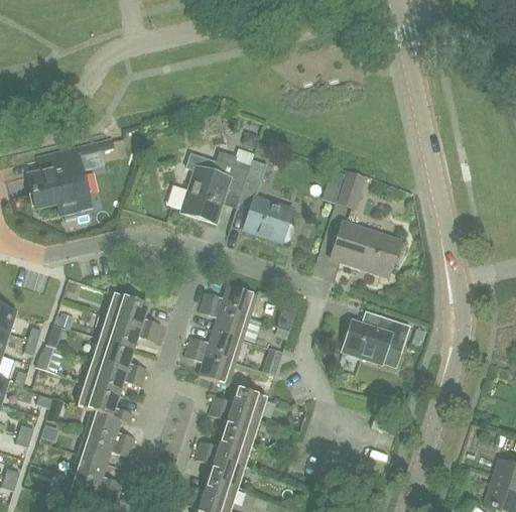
[(87,195),(81,167),(103,163),(100,149),(113,146),(112,140),(66,151),(65,147),(36,154),(40,172),(27,175),(35,208),(56,203),(59,215),(93,207),(90,195),(87,195)]
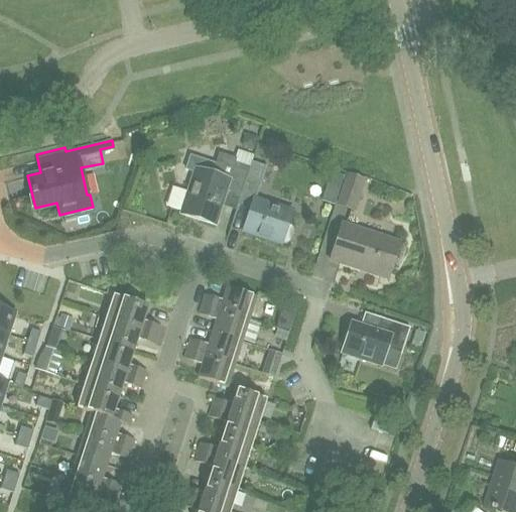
[(239,196),(246,174),(250,164),(235,159),(236,155),(218,149),(215,161),(189,152),(184,167),(195,170),(182,209),(216,220),(225,192),(239,196)]
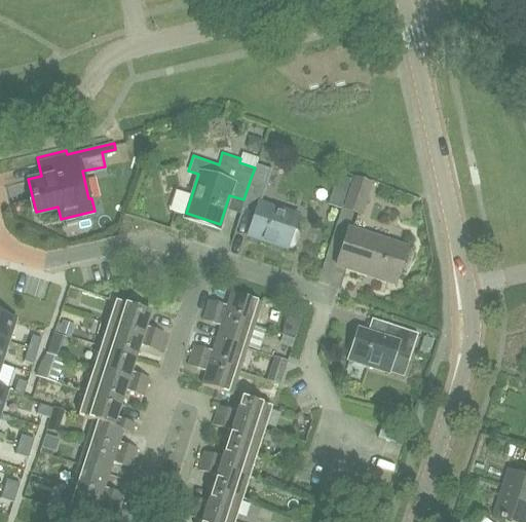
[(343,206),(363,212),(373,180),(354,173),(343,206)]
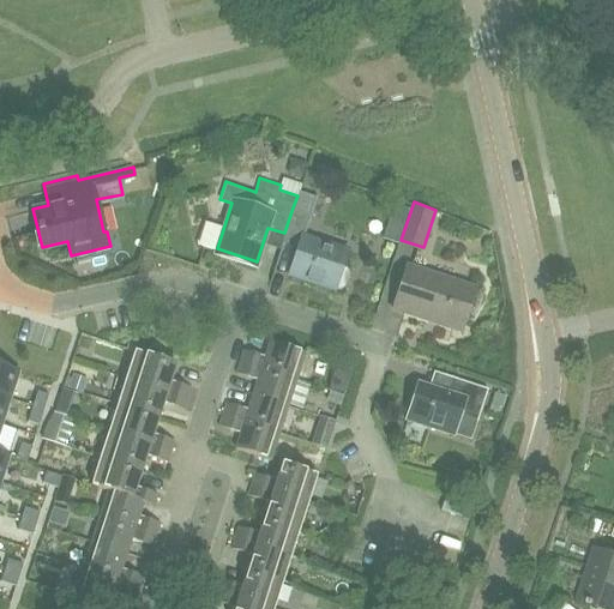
[(342,266),(348,246),(305,231),(311,213),(293,207),(284,233),(283,240),(299,245),(289,271),(336,287),(339,273),(343,275),(351,271),(353,269),(342,266)]
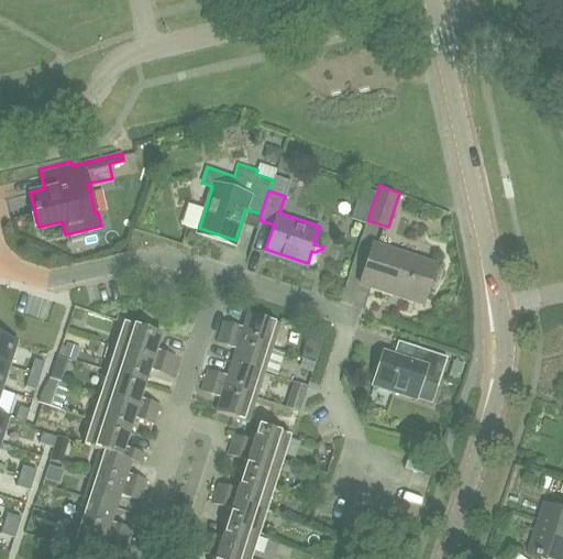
[(174,219),(189,226),(198,203),(181,197),(174,219)]
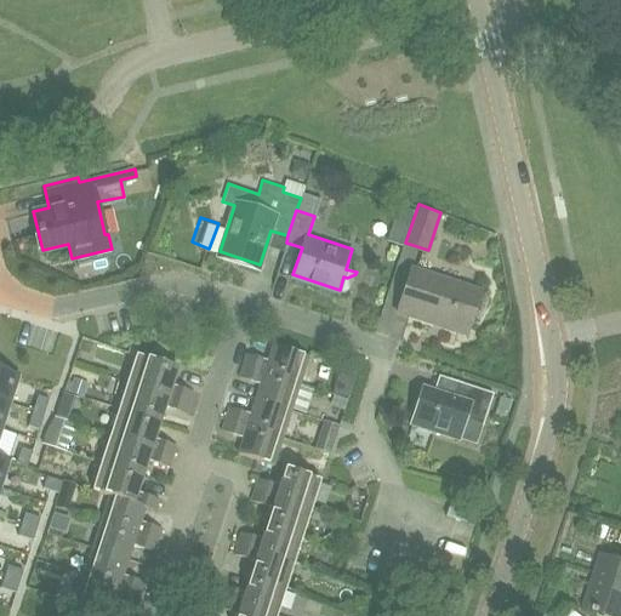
[(467,331),(480,289),(412,266),(398,308),(467,331)]
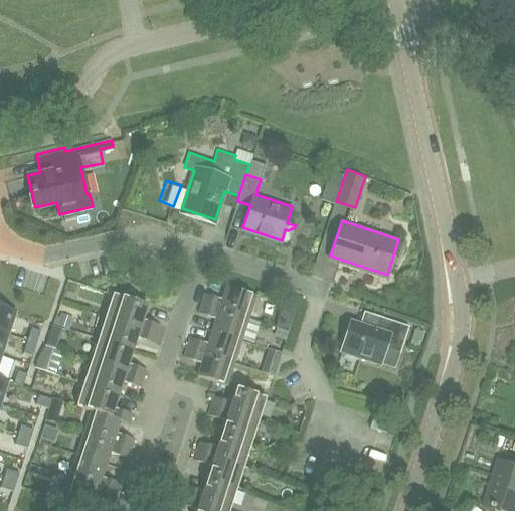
[(205,291),(202,301),(248,316),(256,294),(226,284),(222,297),(205,291)]
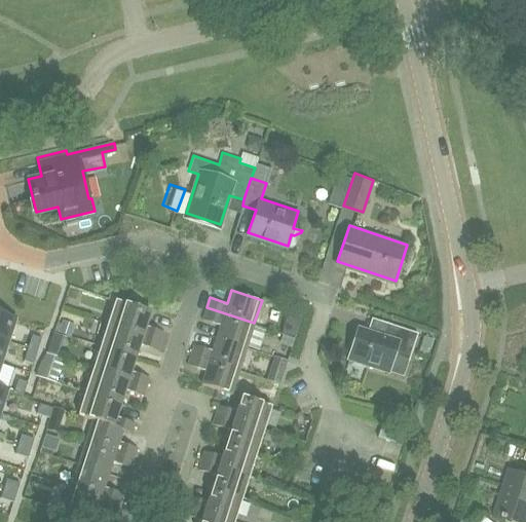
[(116,299),(108,322),(160,339),(163,330),(146,324),(150,310),(116,299)]
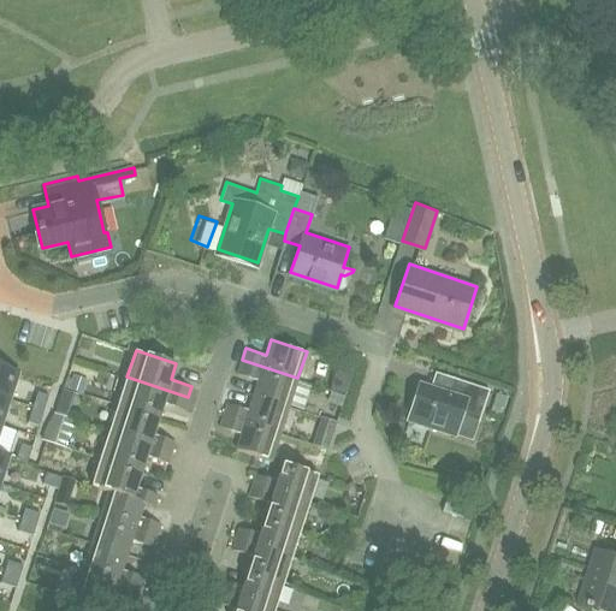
[(289,405),(297,378),(242,360),(237,372),(259,379),(254,393),(289,405)]
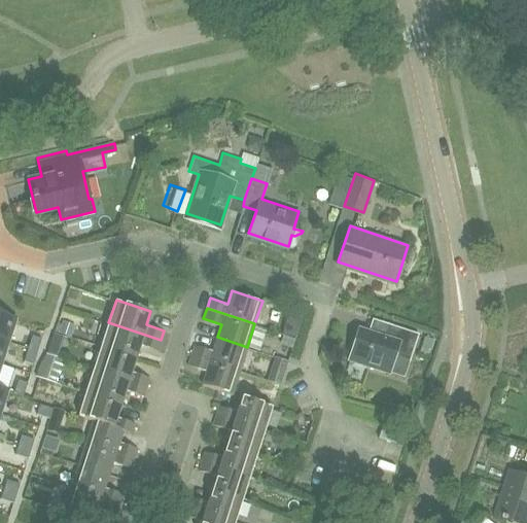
[(0,311),(0,337),(8,340),(15,317),(0,311)]
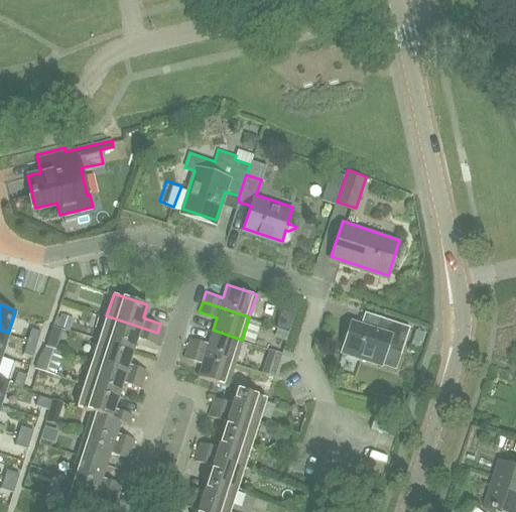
[(157,333),(106,315),(99,338),(133,349),(137,336),(154,342),(157,333)]
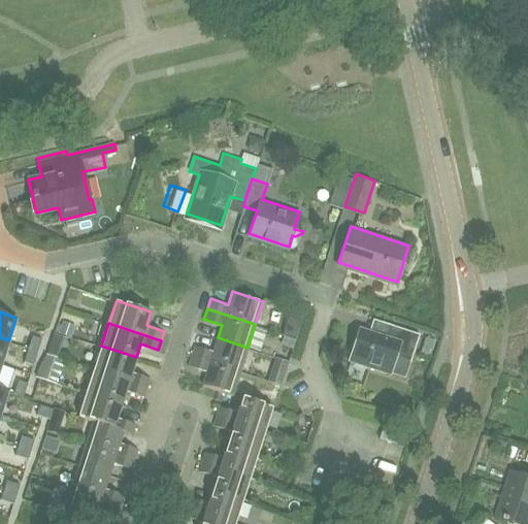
[(410,360),(420,332),(390,323),(385,336),(360,328),(351,358),(390,371),(395,355),(410,360)]
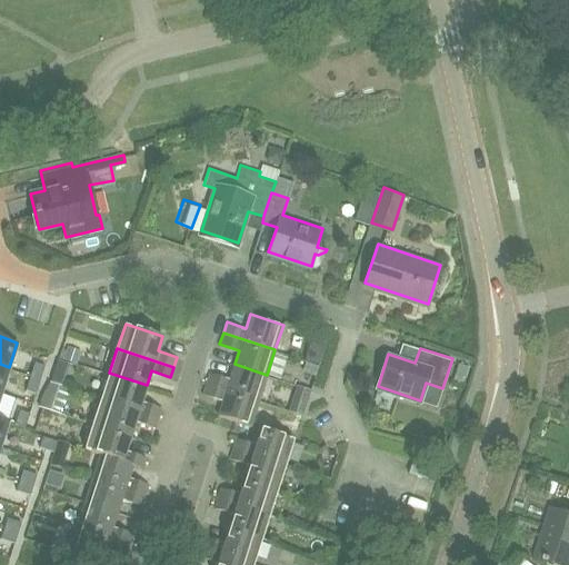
[(35,360),(30,374),(40,377),(45,364),(35,360)]
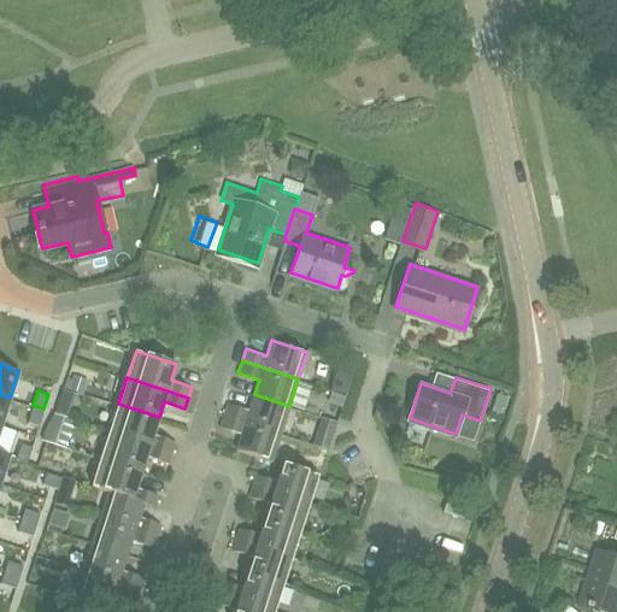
[(281,433),(289,406),(254,394),(250,410),(228,402),(224,413),(281,433)]
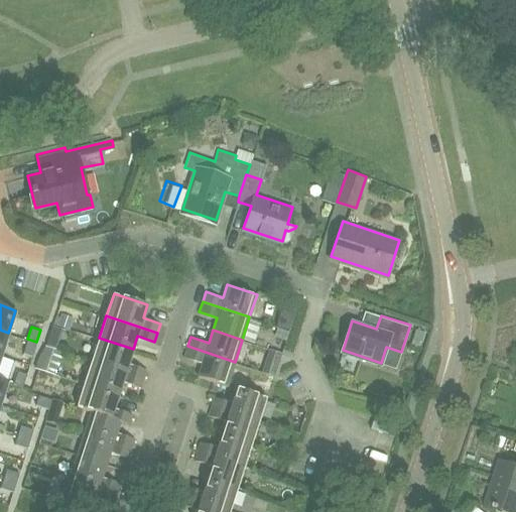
[(129,362),(133,349),(99,338),(92,360),(143,377),(146,368),(129,362)]
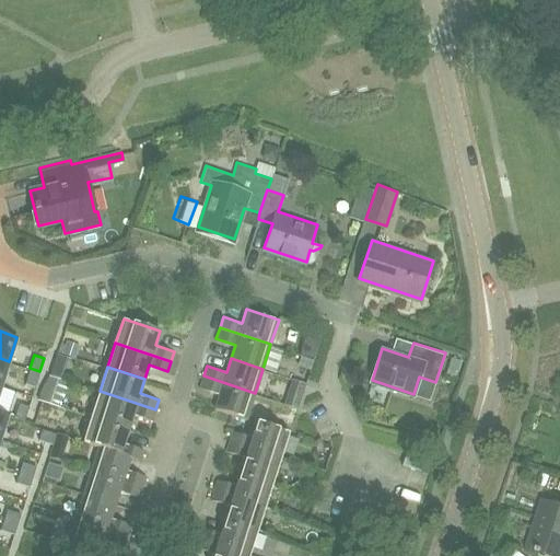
[(30,368),(25,382),(35,385),(39,371),(30,368)]
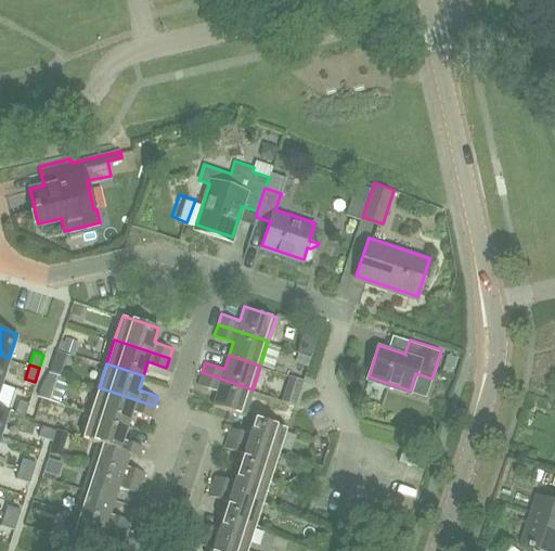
[(244,414),(253,389),(202,372),(198,383),(218,389),(213,404),(244,414)]
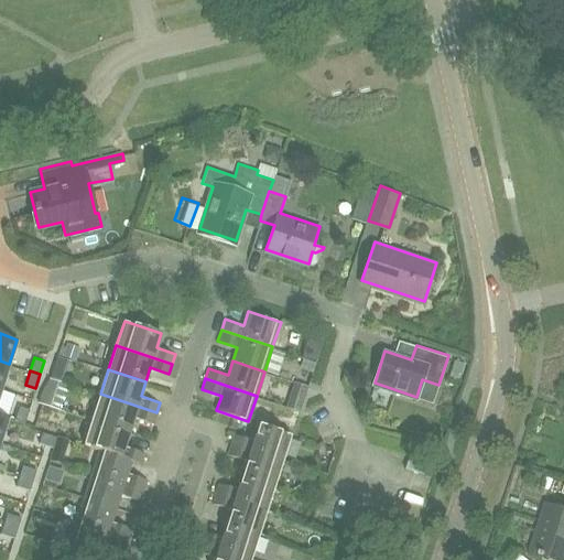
[(156,412),(100,394),(93,418),(130,430),(134,416),(153,422),(156,412)]
